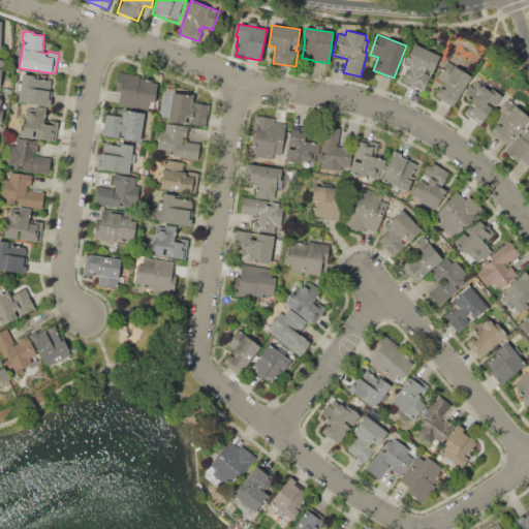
[(404,81),(411,67),(405,64),(414,43),(440,56),(424,90),(404,81)]
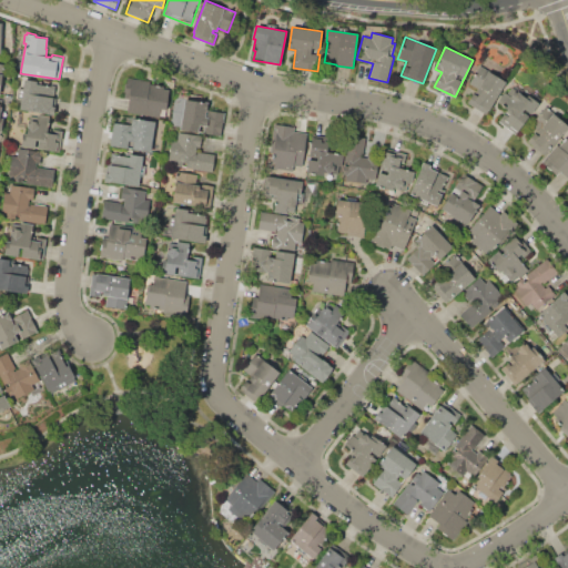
[(467,102),(477,88),(469,83),(479,66),(506,82),(486,114),(467,102)]
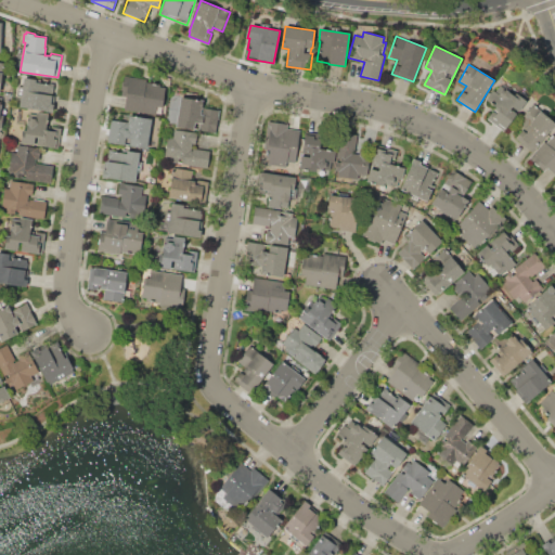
[(125,75),(153,80),(152,85),(159,86),(159,87),(165,88),(162,106),(156,105),(155,114),(125,110),(126,99),(121,98),(125,75)]
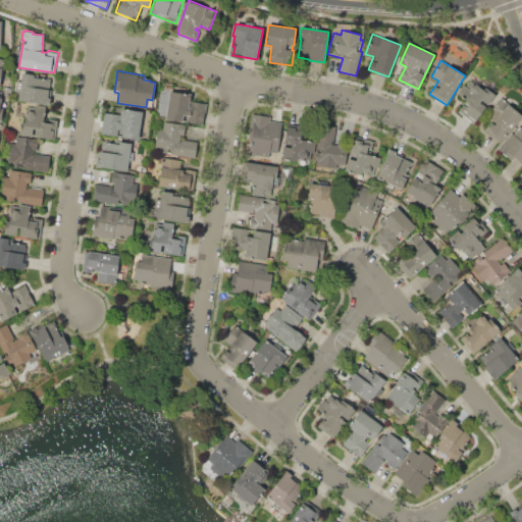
[(22,72),(34,74),(34,76),(51,80),(50,91),(51,91),(49,105),(17,100),(22,72)]
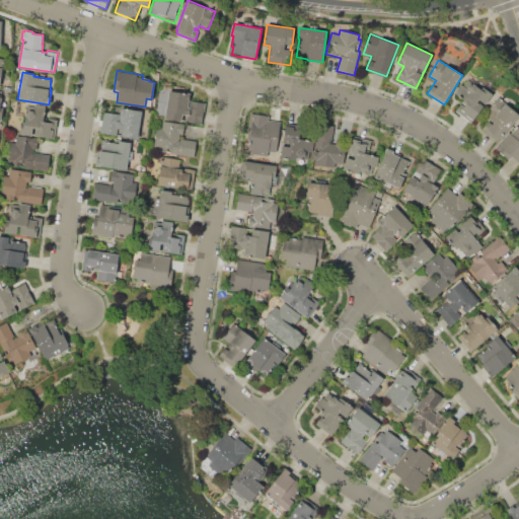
[(455,110),(463,99),(454,93),(461,83),(466,87),(470,82),(479,88),(482,85),(493,93),(485,104),(478,100),(477,102),(483,106),(471,123),(455,110)]
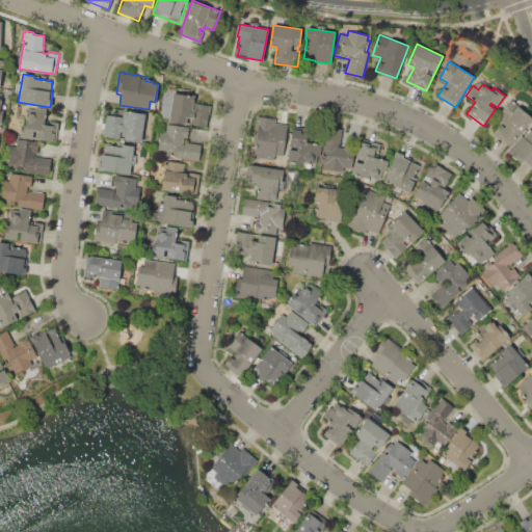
[(173,92),(194,97),(193,103),(210,105),(207,127),(167,121),(173,92)]
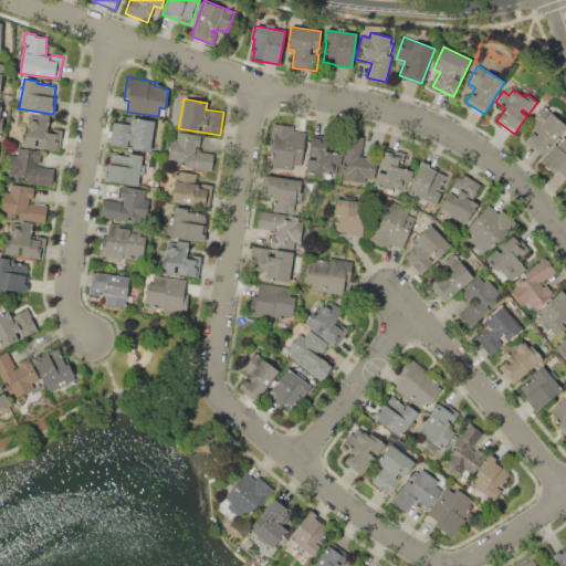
[(525,140),(534,129),(528,125),(543,106),(565,125),(543,155),(525,140)]
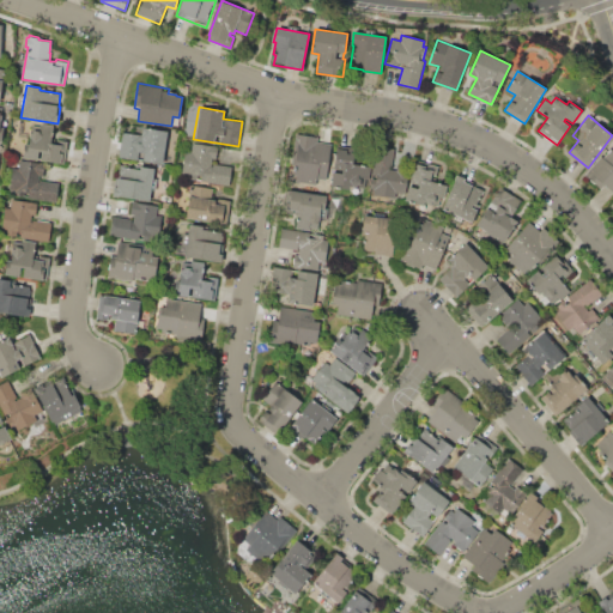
[(30,132),(32,132),(32,129),(40,131),(41,123),(53,125),(52,139),(67,141),(64,164),(22,158),(24,143),(29,144),(30,132)]
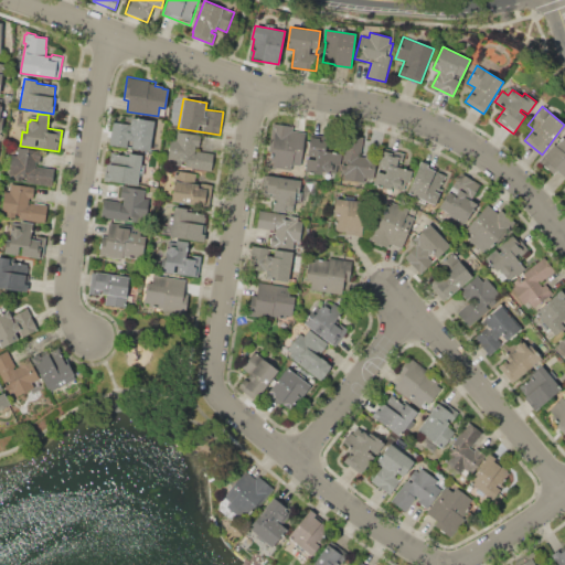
[(113,120),(129,124),(131,116),(155,120),(149,150),(108,144),(113,120)]
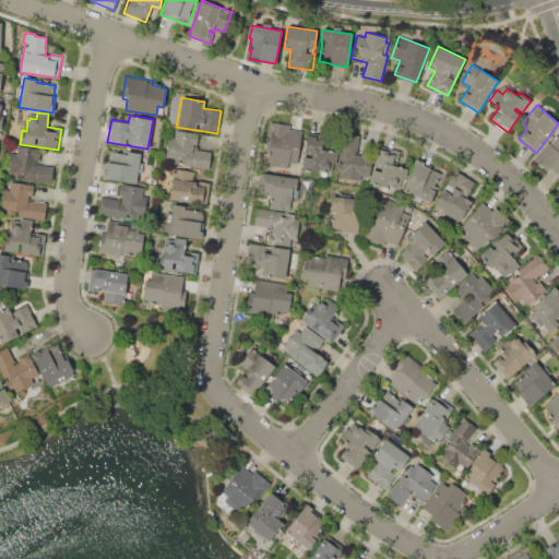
[(288,163),(288,168),(270,165),(271,159),(266,159),(269,151),(265,150),(270,121),(290,126),(289,129),(302,131),(297,164),(288,163)]
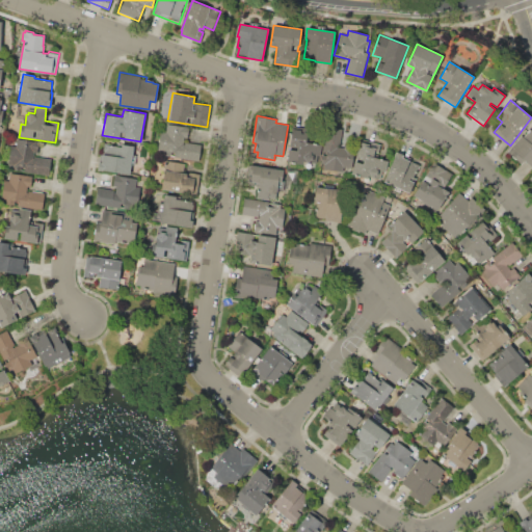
[(167,124),(188,128),(186,141),(203,144),(200,161),(162,155),(163,151),(158,150),(161,131),(166,132),(167,124)]
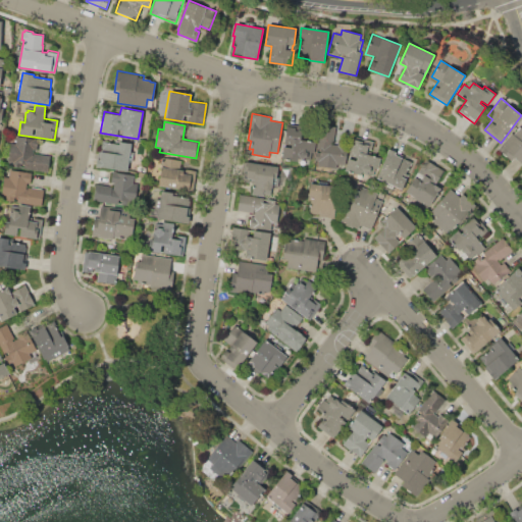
[(334,141),(349,143),(345,164),(337,163),(336,168),(318,165),(318,161),(314,160),(320,123),(337,126),(334,141)]
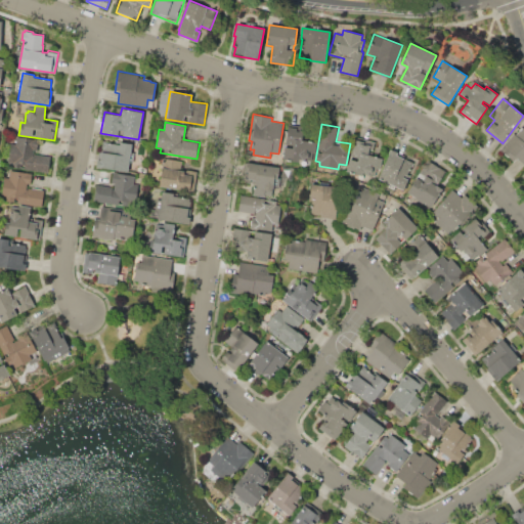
[(288,127),(297,128),(297,125),(303,126),(303,129),(306,129),(304,140),(316,142),(314,154),(312,154),(311,160),(301,159),(300,162),(282,159),(288,127)]
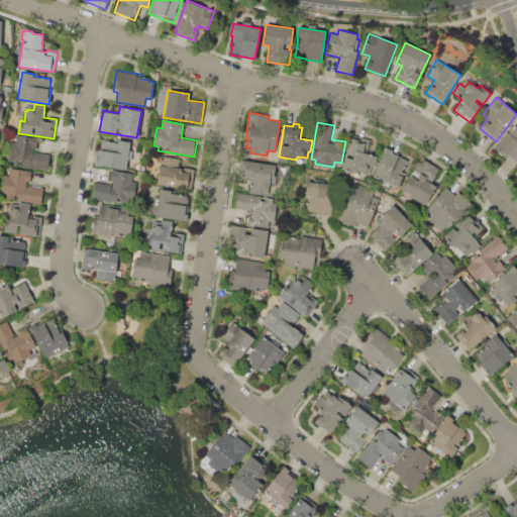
[(493,147),(507,130),(510,132),(516,123),(516,160),(513,165),(493,147)]
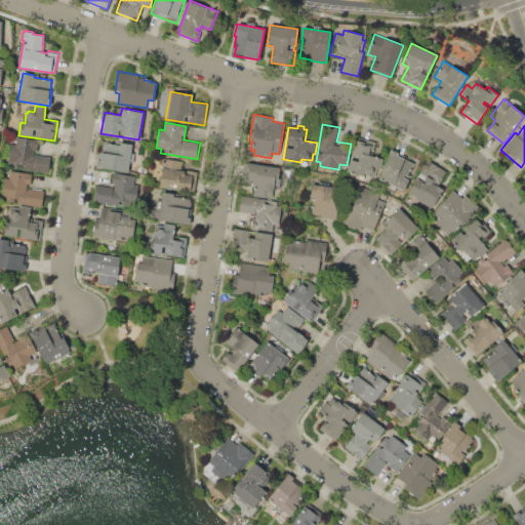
[(37,155),(50,157),(48,173),(12,167),(12,164),(7,163),(10,144),(15,145),(16,136),(38,139),(36,148),(38,149),(37,155)]
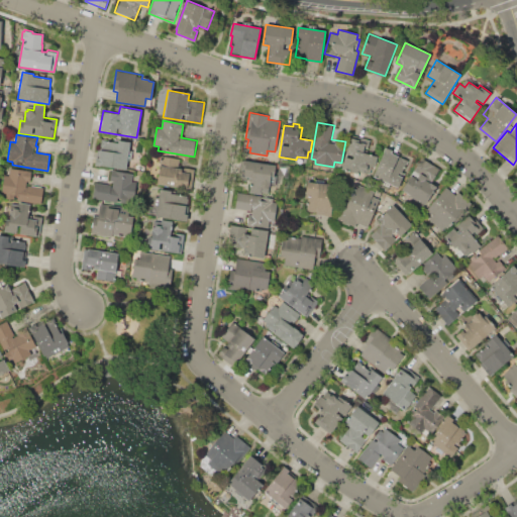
[(358,170),(357,173),(341,169),(350,134),(371,140),(369,148),(365,147),(364,151),(378,157),(375,168),(372,167),(369,174),(358,170)]
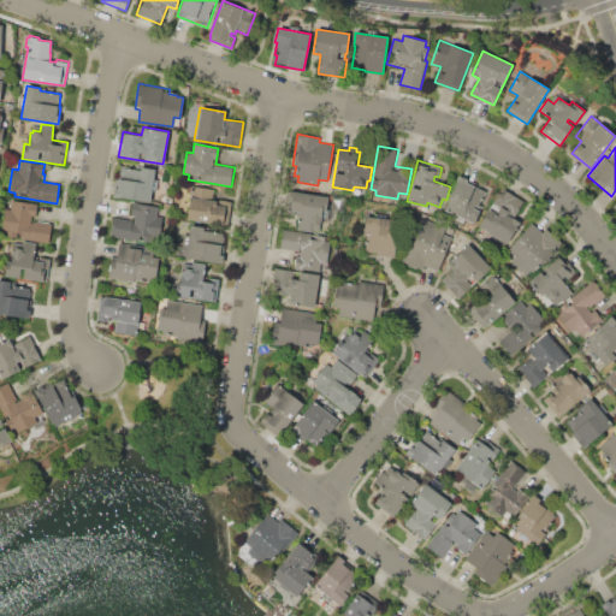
[(120,166),(130,167),(130,169),(136,170),(136,166),(154,169),(153,178),(158,178),(155,193),(150,191),(149,201),(137,200),(137,201),(111,196),(112,187),(117,188),(120,166)]
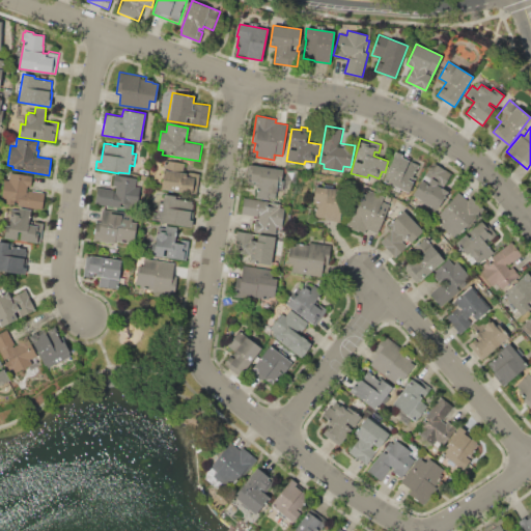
[(396,151),(422,163),(410,193),(383,180),(396,151)]
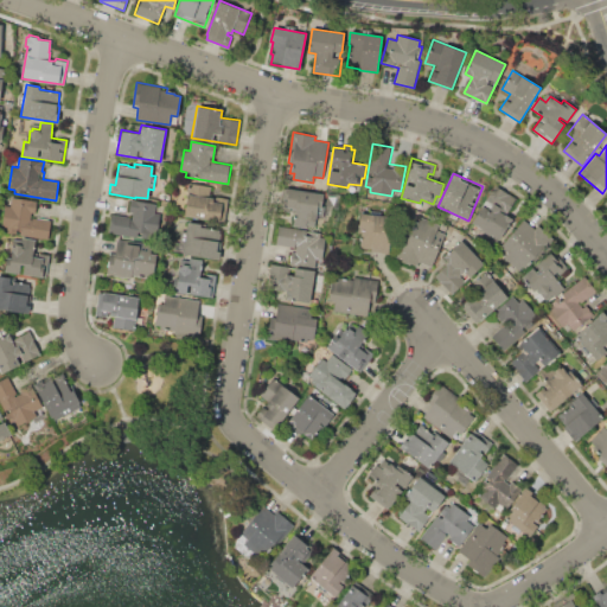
[(189,183),(211,186),(210,197),(215,198),(215,202),(223,203),(219,222),(183,217),(189,183)]
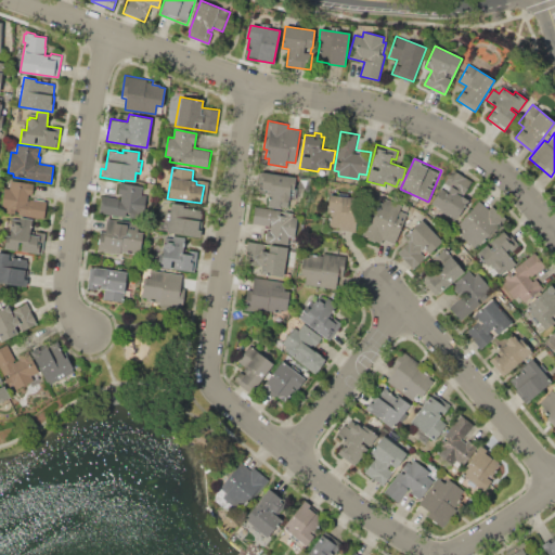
[(431,204),(452,169),(473,182),(464,196),(468,199),(456,219),(431,204)]
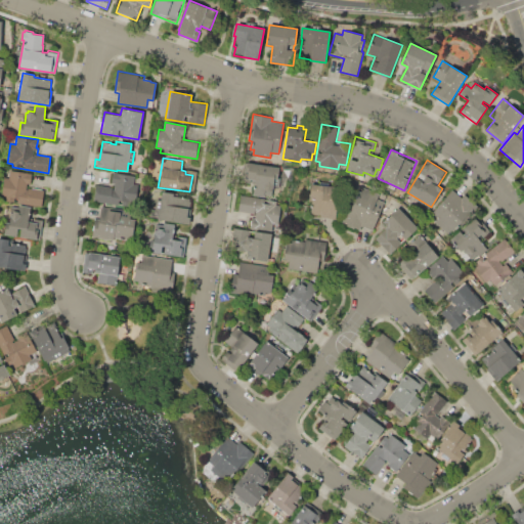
[(247,162),(279,167),(277,177),(280,178),(278,188),(272,187),(271,195),(264,193),(264,198),(253,195),(255,180),(247,179),(248,172),(246,172),(247,162)]
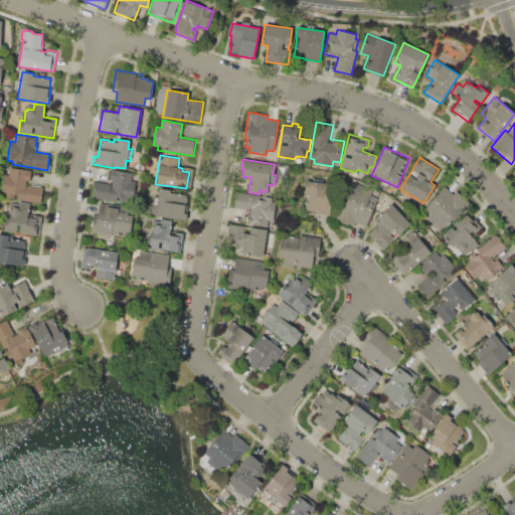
[(5,174),(9,175),(10,167),(31,170),(30,180),(28,180),(27,184),(43,187),(40,203),(5,197),(6,193),(2,192),(5,174)]
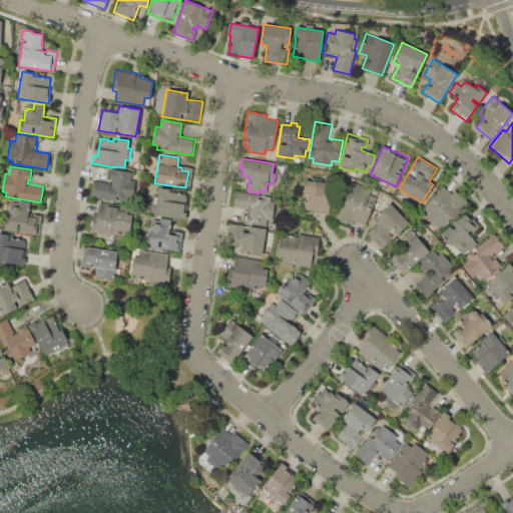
[(111,183),(112,179),(109,178),(110,168),(132,172),(130,179),(135,180),(131,203),(91,196),(94,180),(111,183)]
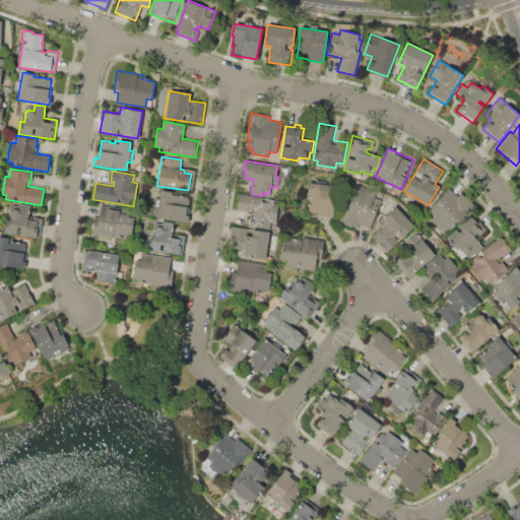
[(309,182),(317,183),(317,180),(327,181),(326,184),(336,185),(333,217),(311,215),(311,210),(309,210),(311,194),(308,194),(309,182)]
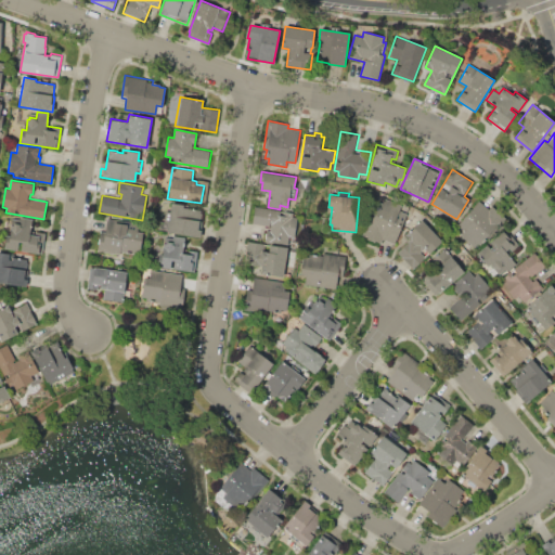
[(457,226),(483,195),(489,199),(483,205),(502,220),(480,245),(478,243),(474,247),(456,232),(460,228),(457,226)]
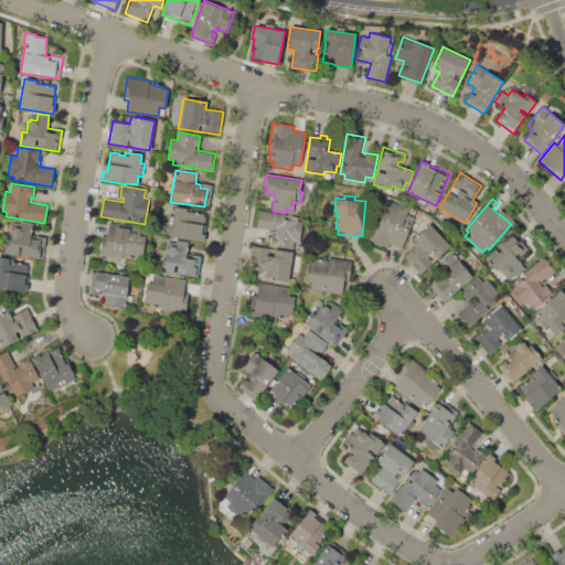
[(402,248),(390,244),(388,247),(382,245),(382,246),(373,243),(374,242),(370,240),(377,219),(381,220),(386,206),(388,208),(392,201),(405,208),(402,214),(414,220),(402,248)]
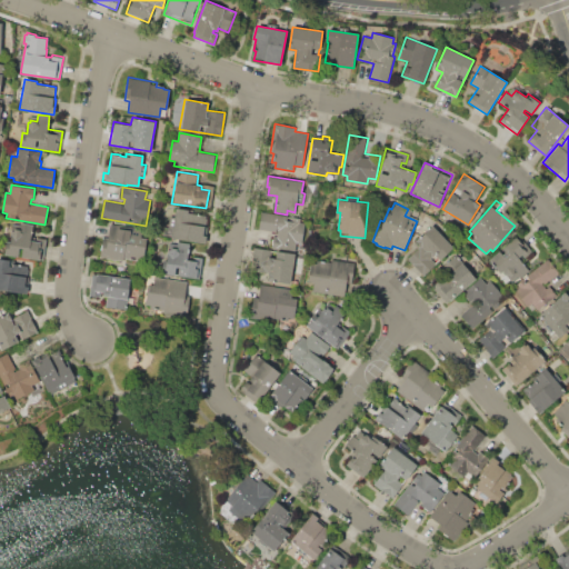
[(176,208),(189,210),(188,212),(210,216),(206,243),(161,236),(163,226),(172,227),(176,208)]
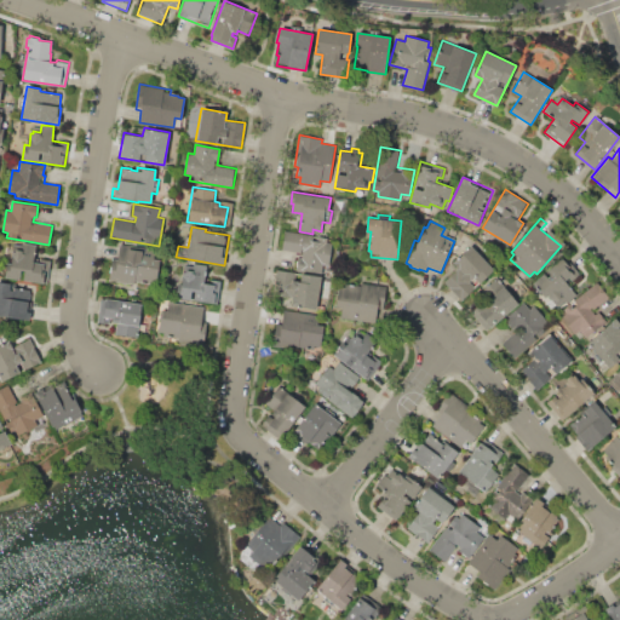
[(302,252),(282,248),(285,230),(327,237),(326,244),(332,245),(328,265),(323,265),(321,274),(296,269),(298,257),(300,257),(302,252)]
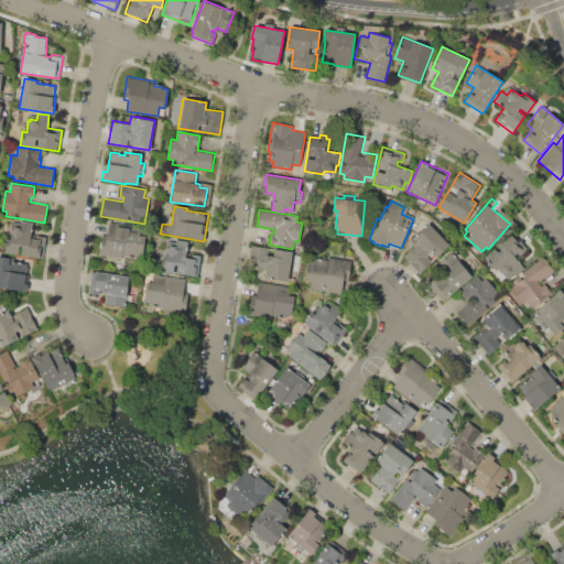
[(12,226),(15,227),(15,223),(21,223),(21,220),(33,223),(31,235),(45,237),(42,258),(4,252),(7,239),(10,239),(12,226)]
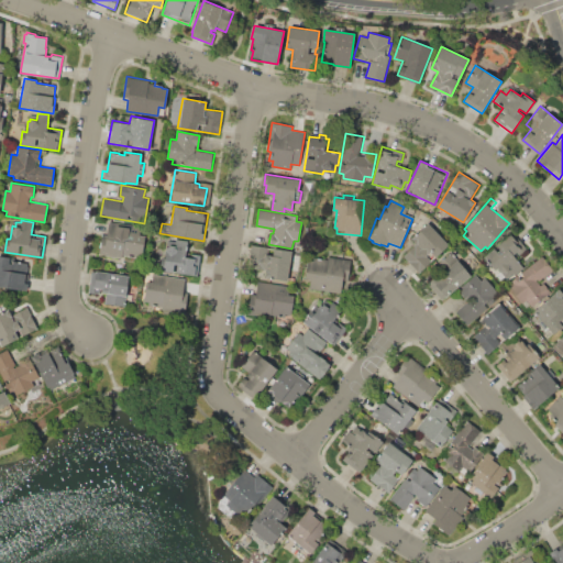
[(107,235),(109,221),(147,227),(142,258),(122,255),(122,258),(99,254),(102,234),(107,235)]
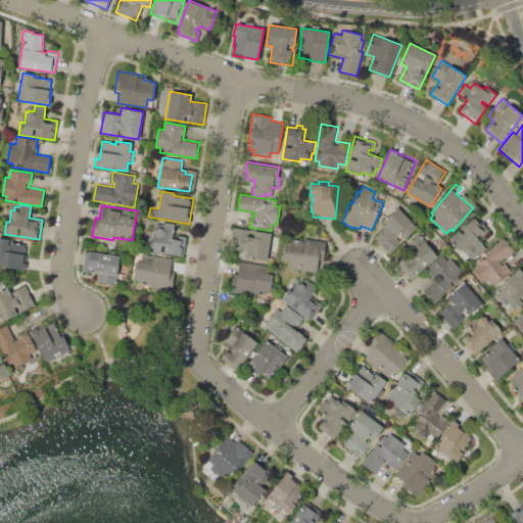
[(375,237),(386,227),(381,221),(397,206),(417,228),(389,253),(375,237)]
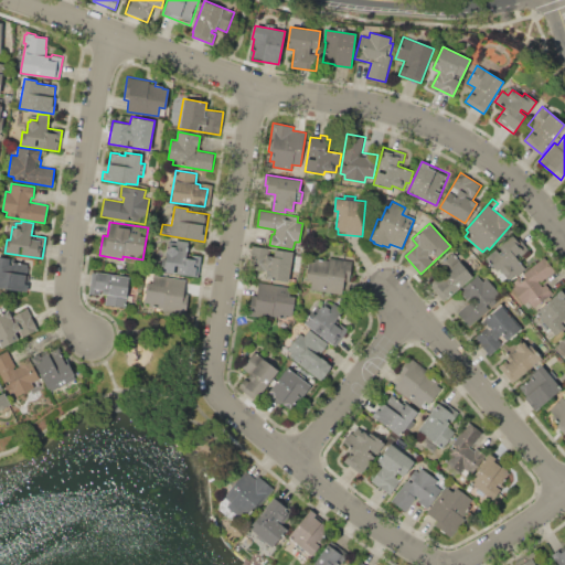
[(484,259),(514,233),(529,249),(521,256),(518,253),(514,255),(525,268),(515,277),(514,275),(508,279),(499,268),(496,272),(484,259)]
